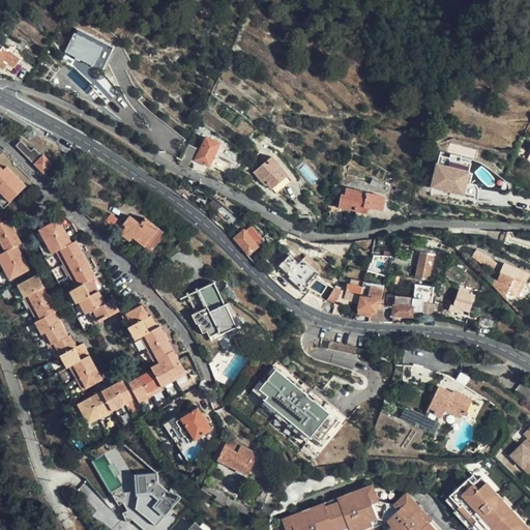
[(97,58),(107,62),(115,47),(78,27),(65,50),(94,65),(97,58)]
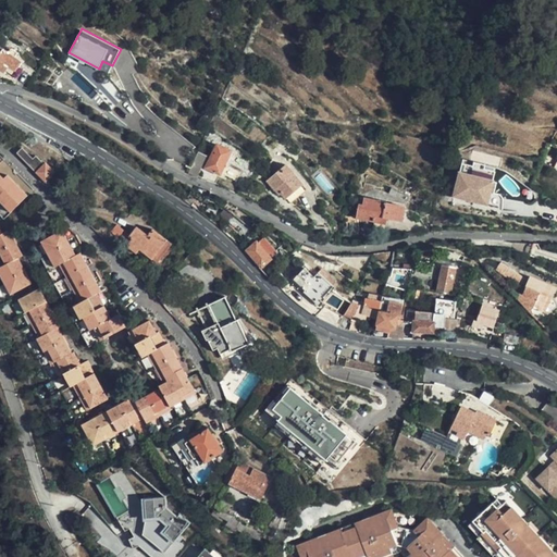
[(22,62),(0,48),(0,70),(3,72),(8,66),(16,71),(22,62)]
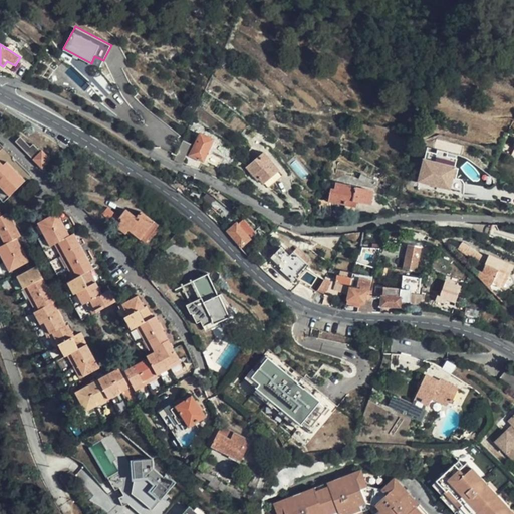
[(203,161),(213,140),(201,133),(191,155),(203,161)]
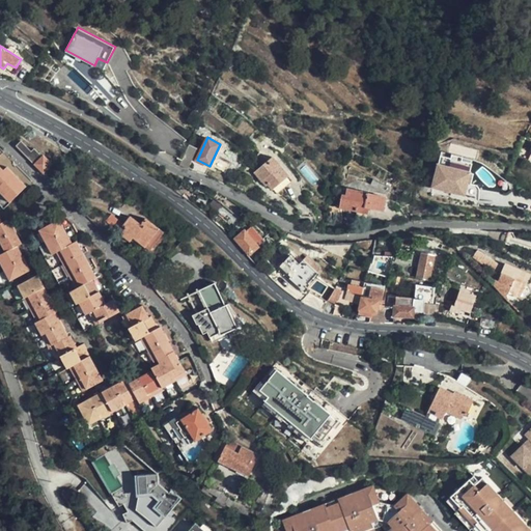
[(49,164),(40,156),(39,157),(31,147),(28,149),(20,140),(16,144),(42,171),(49,164)]
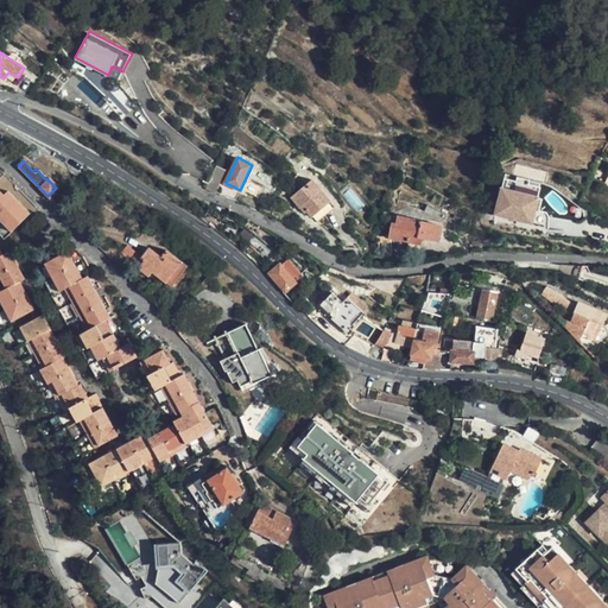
[(206,189),(214,192),(225,170),(215,165),(206,189)]
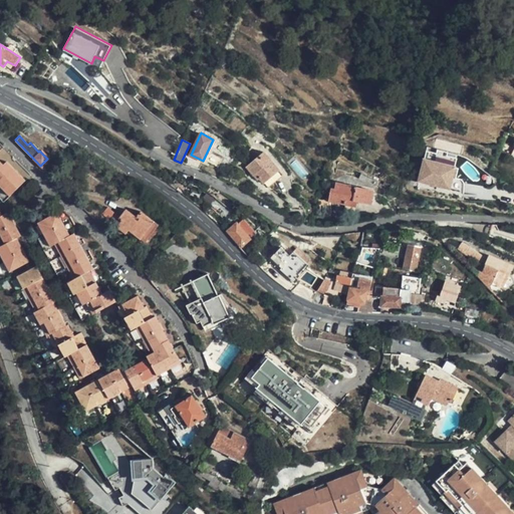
[(285,170),(264,147),(246,163),(260,177),(262,175),(270,184),(285,170)]
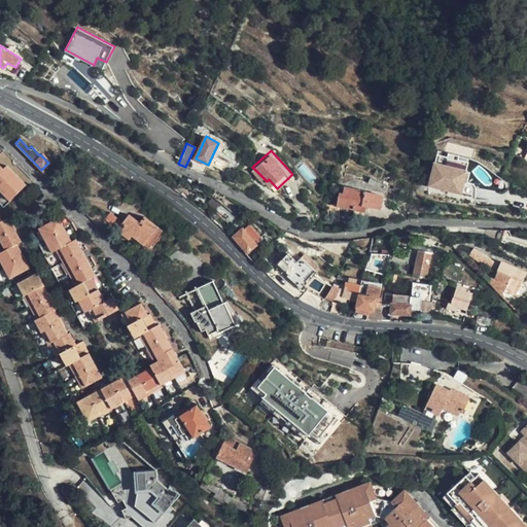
[(441,157),(472,168),(473,163),(443,152),(441,157)]
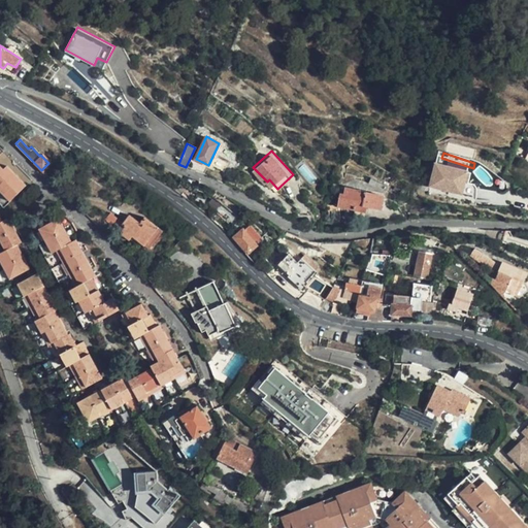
[(470,177),(473,168),(441,158),(432,188),(464,197),(467,188),(470,177)]
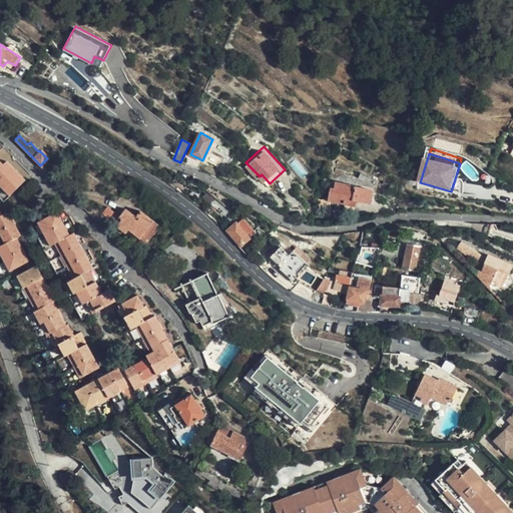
[(0,158),(0,184),(8,192),(24,177),(7,158),(3,162),(0,158)]
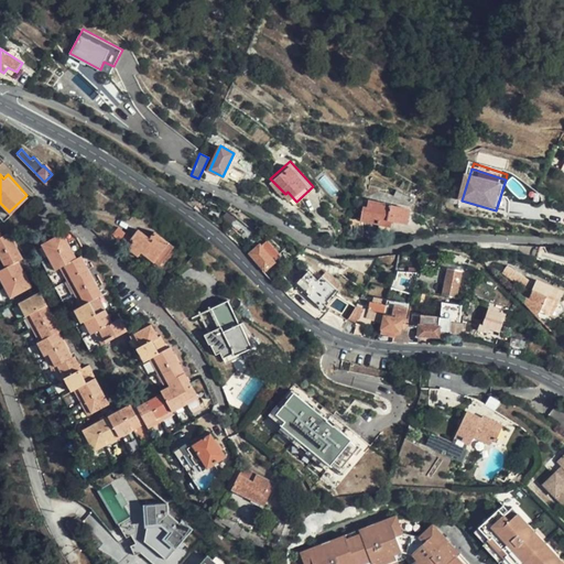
[(231,204),(215,194),(212,201),(228,210),(231,204)]
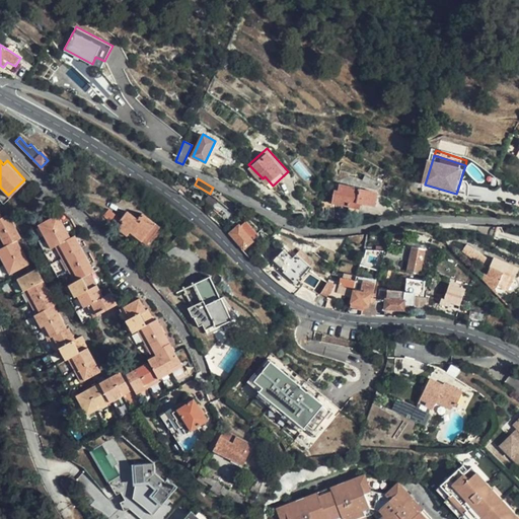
[(374,206),(377,193),(336,184),(332,202),(360,209),(361,203),(374,206)]
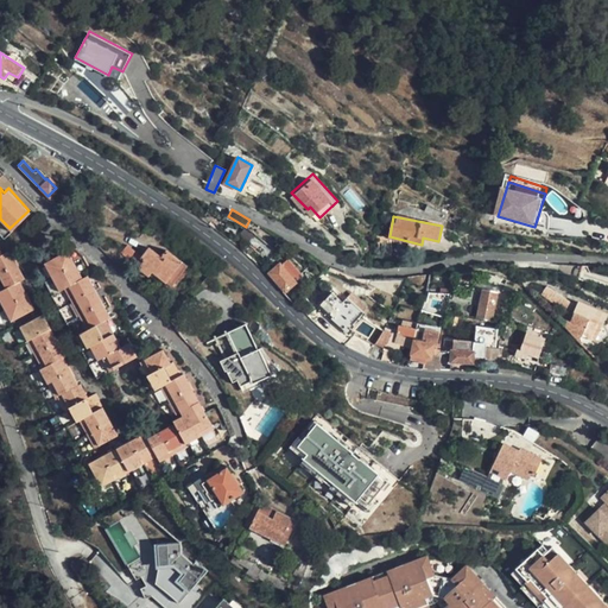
[(170,285),(184,264),(165,249),(160,257),(147,248),(139,259),(143,263),(138,268),(147,276),(151,272),(170,285)]
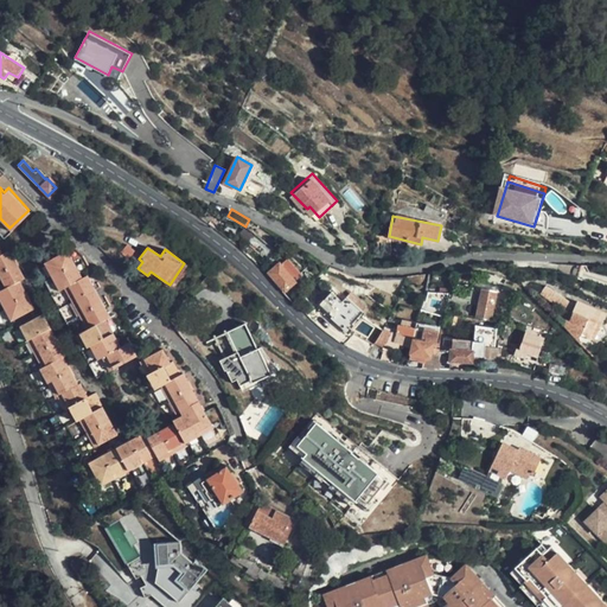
[(50,275),(74,262),(66,249),(44,262),(50,275)]
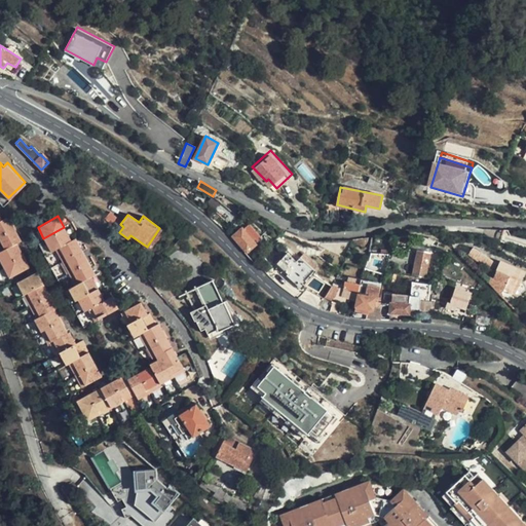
[(0,221),(0,236),(12,230),(5,218),(0,221)]
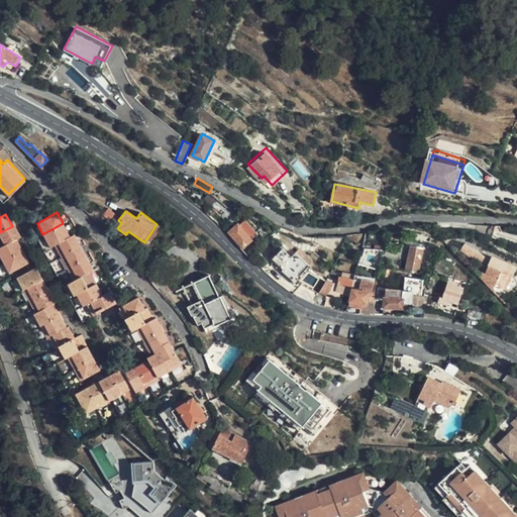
[(257,234),(243,219),(229,232),(243,247),(257,234)]
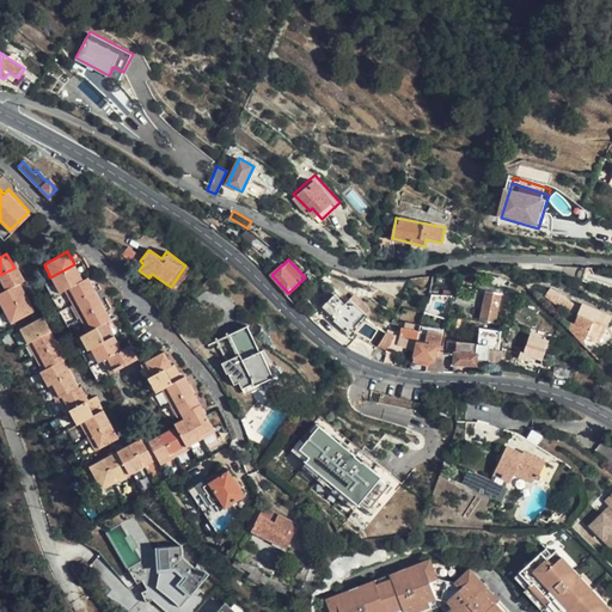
[(81,279),(74,264),(50,277),(57,291),(62,288),(81,279)]
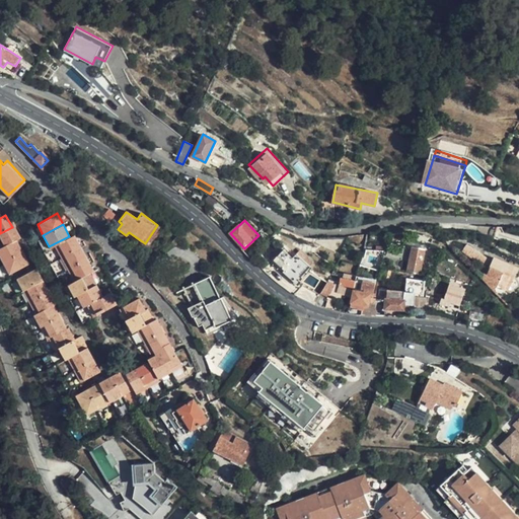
[(12,227),(0,233),(0,248),(13,241),(18,239),(12,227)]
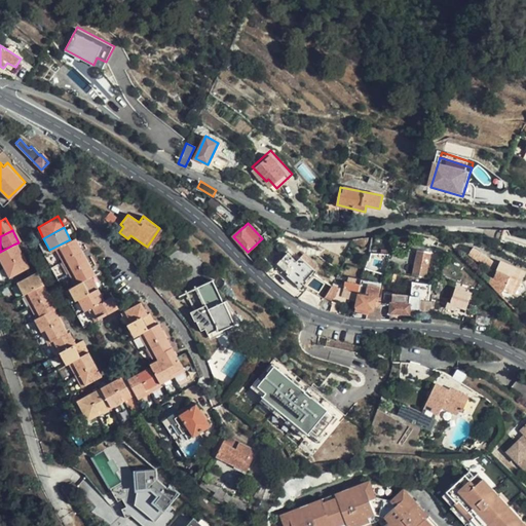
[(74,236),(70,239),(53,248),(60,259),(80,249),(74,236)]
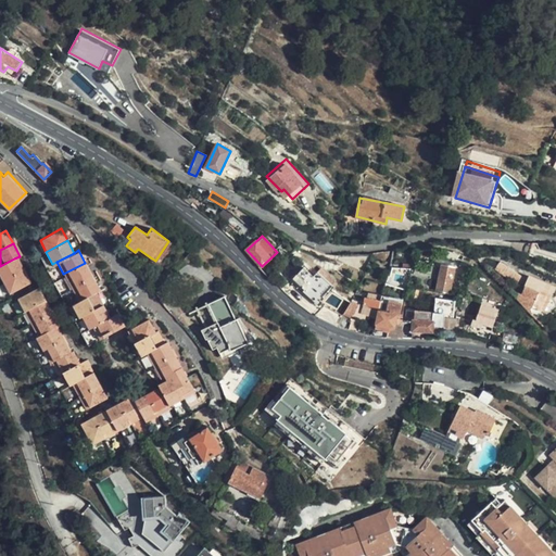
[(14,258),(0,266),(0,281),(21,272),(14,258)]
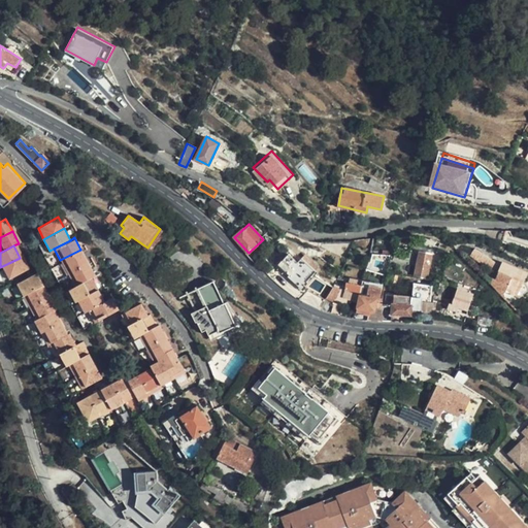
[(80,250),(60,260),(66,273),(87,261),(80,250)]
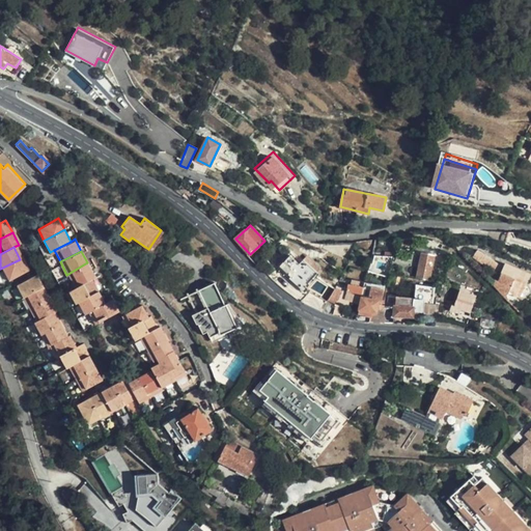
[(429,279),(436,256),(415,251),(412,262),(421,266),(418,277),(429,279)]
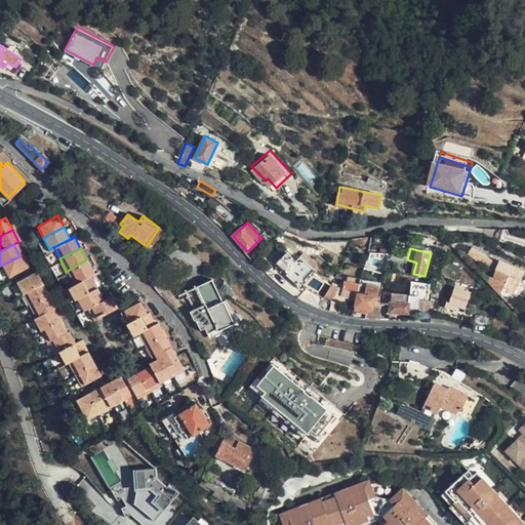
[(310,269),(298,258),(296,260),(287,252),(277,264),(303,287),(307,282),(303,278),(310,269)]
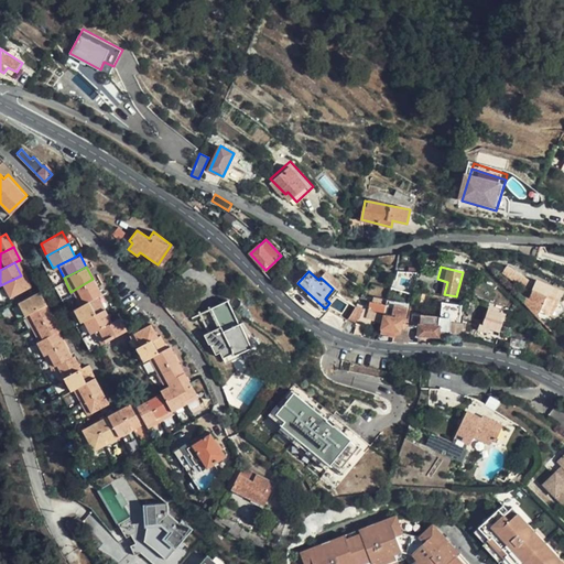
[(21,275),(0,285),(7,299),(28,288),(21,275)]
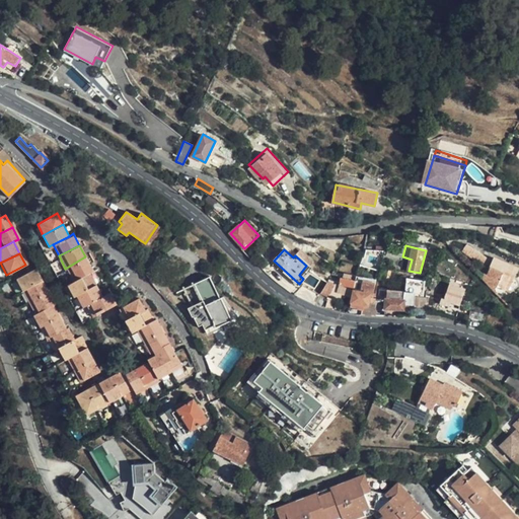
[(486,278),(484,278),(484,280),(507,285),(510,269),(512,269),(514,258),(490,254),(486,278)]
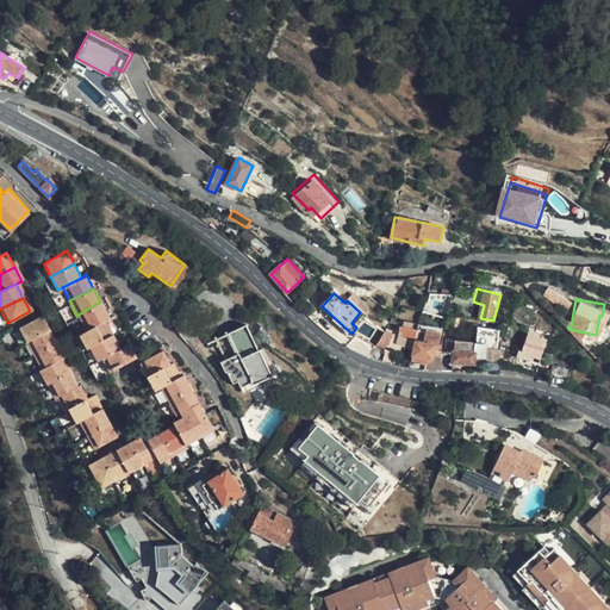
[(100,302),(76,316),(85,329),(103,319),(109,316),(100,302)]
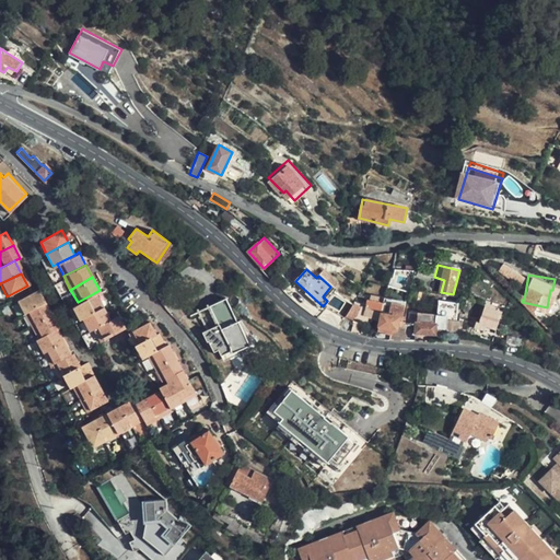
[(94,293),(78,302),(70,306),(78,321),(80,318),(102,307),(94,293)]
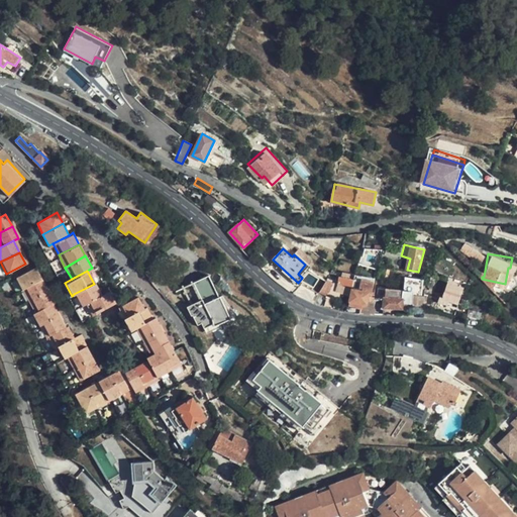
[(21,293),(23,292),(40,282),(35,272),(15,282),(21,293)]
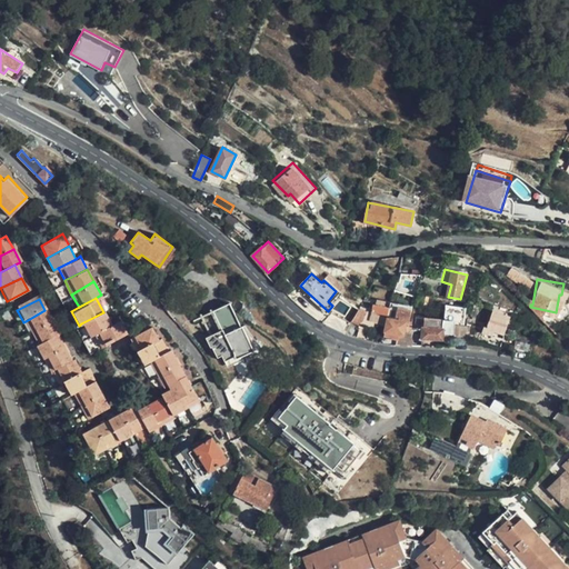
[(257,348),(242,325),(239,327),(226,303),(200,318),(211,336),(209,338),(220,357),(225,355),(228,359),(233,356),(238,363),(247,357),(246,353),(257,348)]
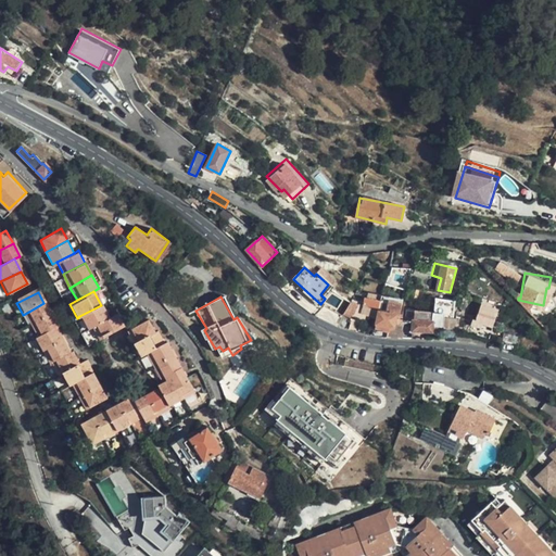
[(480,304),(498,310),(501,310),(503,303),(482,297),(480,304)]
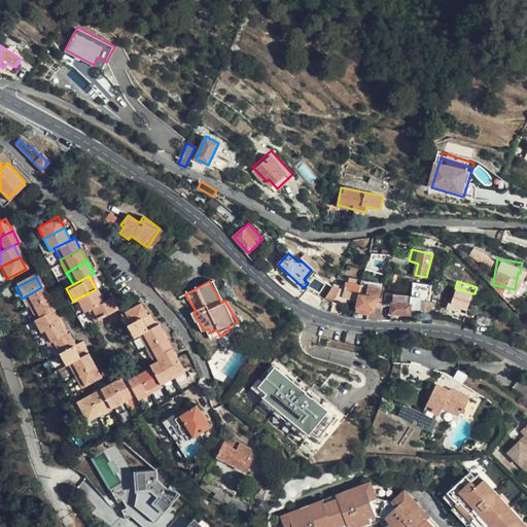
[(380,310),(381,304),(378,303),(380,289),(367,286),(365,296),(359,295),(357,308),(374,311),(374,308),(380,310)]
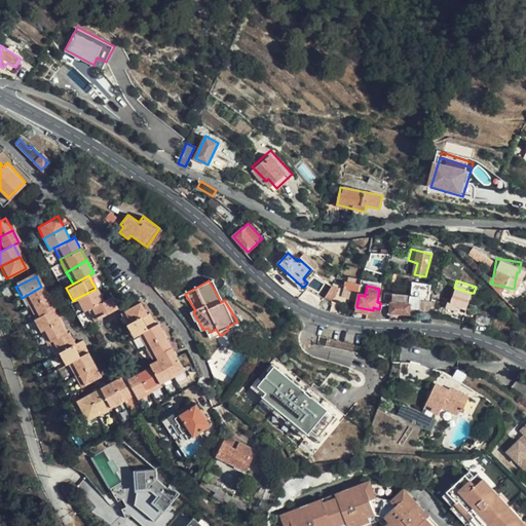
[(41,287),(24,297),(30,309),(47,299),(41,287)]
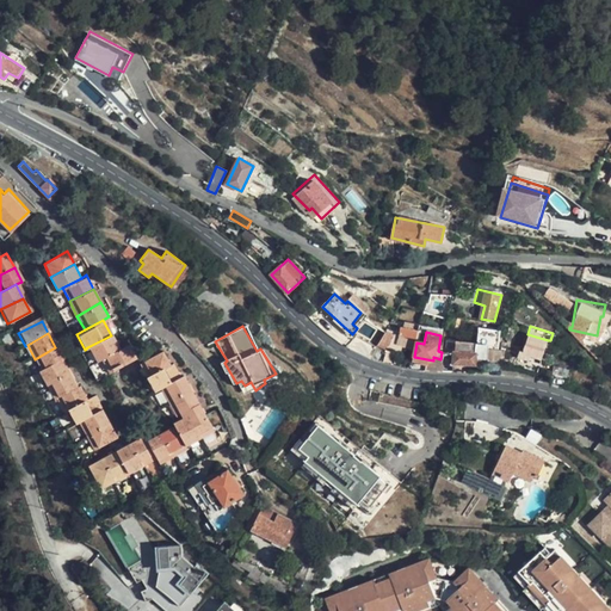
[(542,358),(548,340),(528,334),(523,352),(518,351),(516,358),(522,360),(523,358),(530,360),(531,356),(542,358)]
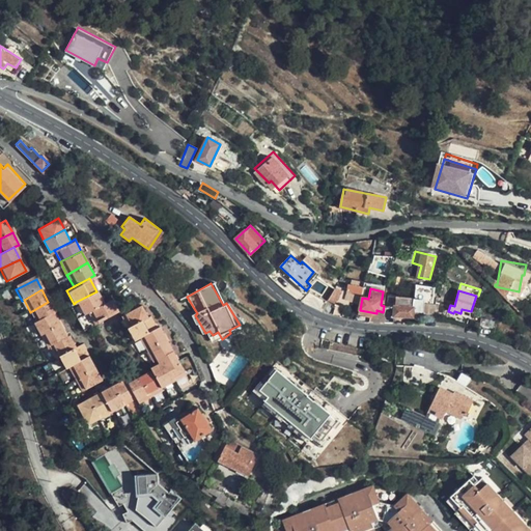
[(96,291),(76,302),(82,313),(90,309),(102,302),(96,291)]
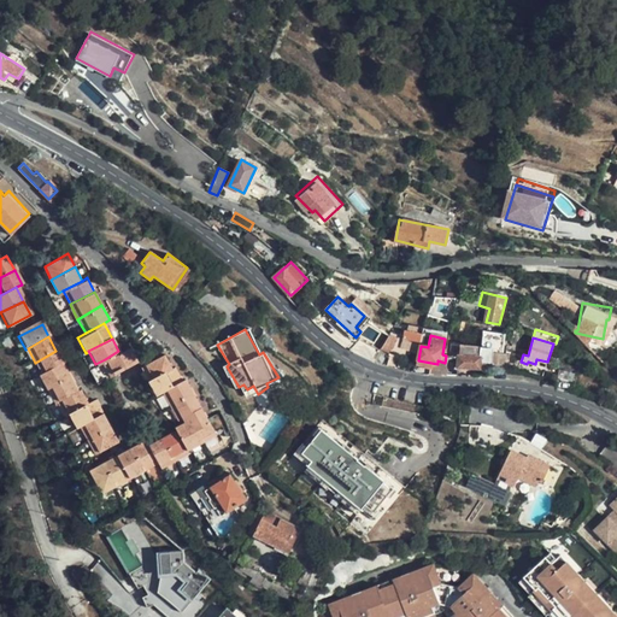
[(405,360),(407,347),(400,346),(401,340),(395,339),(393,350),(389,350),(387,360),(395,365),(397,362),(401,363),(401,362),(406,363),(407,362),(405,360)]
